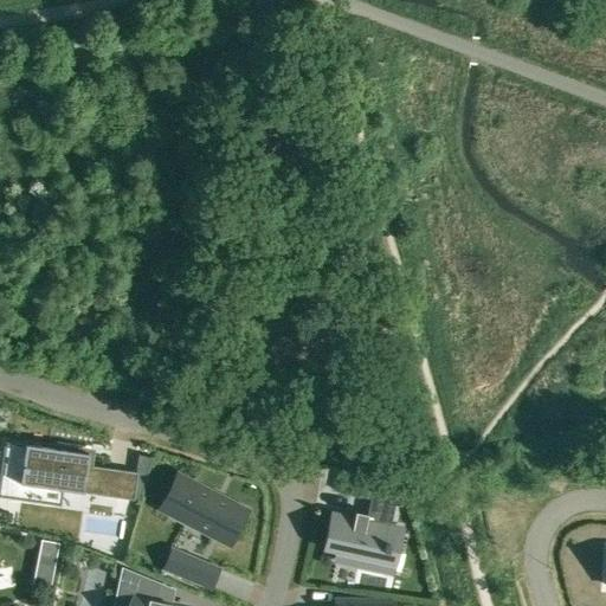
[(88,465),(89,453),(47,447),(5,440),(0,470),(0,496),(20,500),(23,483),(63,489),(104,495),(108,468),(92,465),(88,465)]
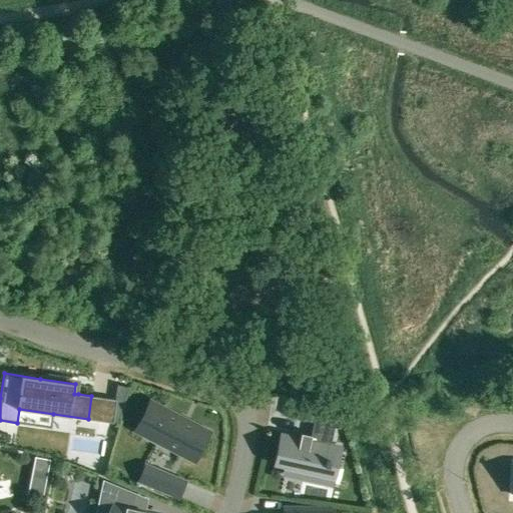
[(292,400),(288,417),(307,421),(308,415),(311,403),(292,400)]
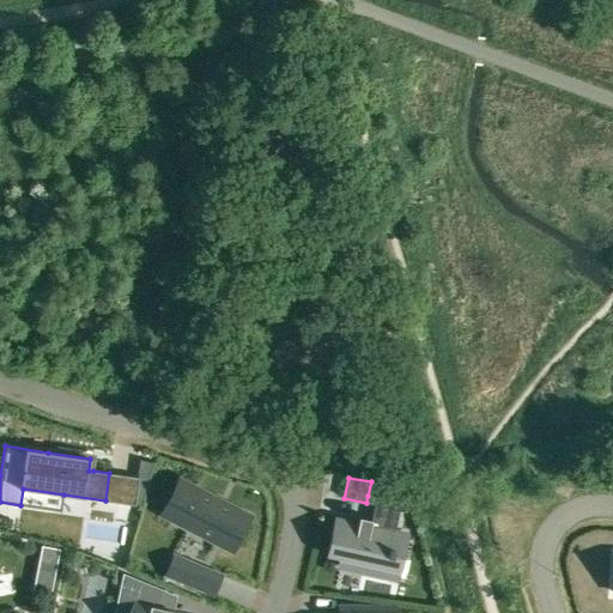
[(237,542),(250,516),(194,487),(177,522),(216,541),(232,550),(237,542)]
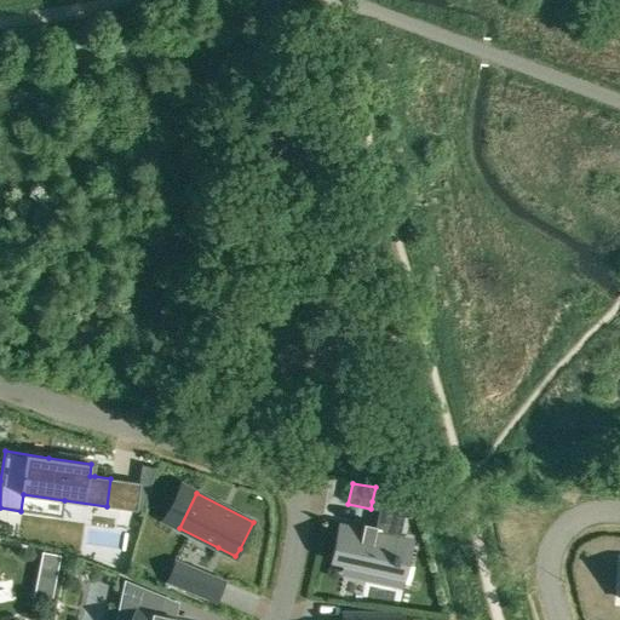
[(396,554),(400,538),(406,507),(380,503),(375,526),(363,523),(362,529),(342,526),(333,561),(346,563),(344,573),(366,578),(367,568),(391,573),(394,562),(396,563),(399,555),(396,554)]
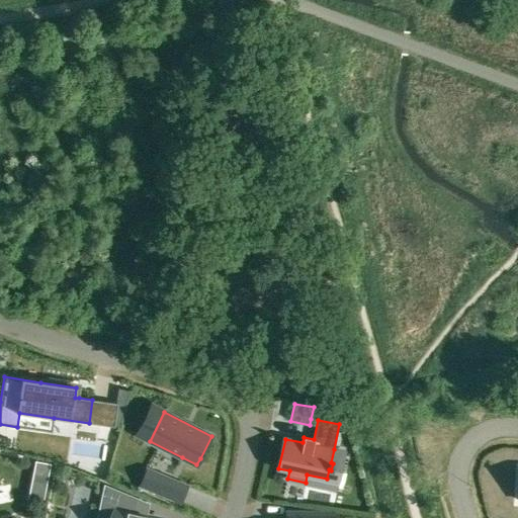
[(35,460),(32,477),(48,480),(51,463),(35,460)]
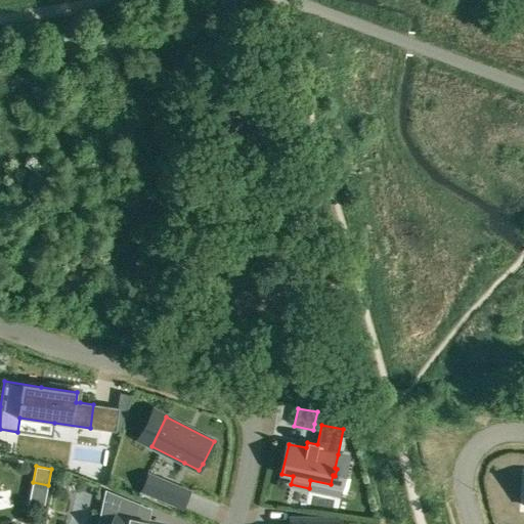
[(148,474),(141,491),(164,501),(172,484),(148,474)]
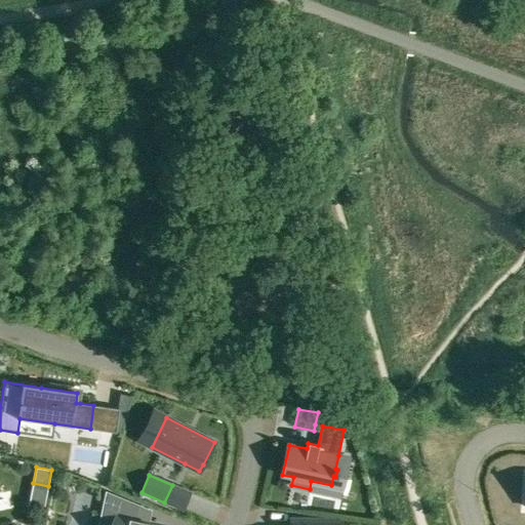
[(159,524),(148,522),(135,520),(138,506),(106,492),(102,514),(116,517),(113,524),(159,524)]
